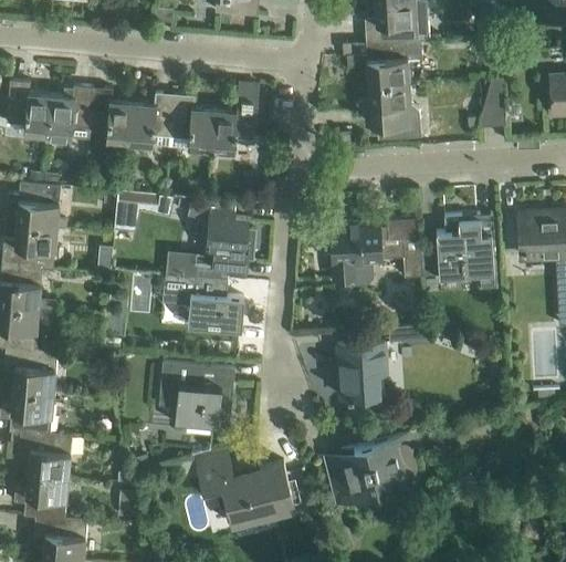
[(218,0),(217,13),(258,17),(259,0),(218,0)]
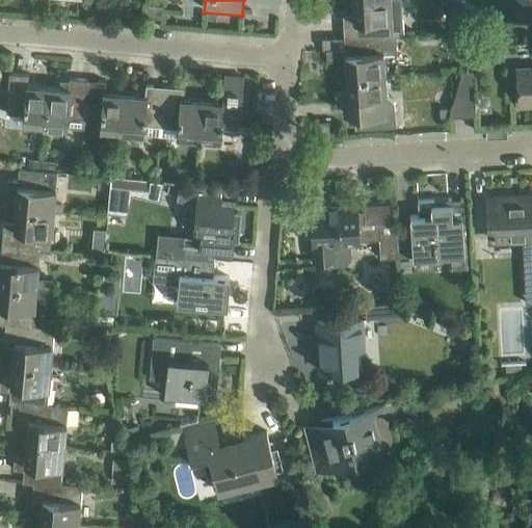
[(394,37),(391,0),(368,0),(352,1),(353,18),(343,18),(343,30),(354,29),(355,40),(344,40),(344,41),(394,37)]
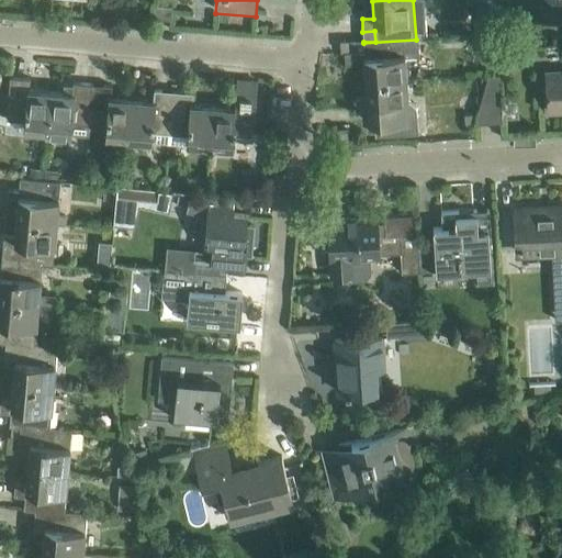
[(155,8),(153,21),(171,23),(172,9),(155,8)]
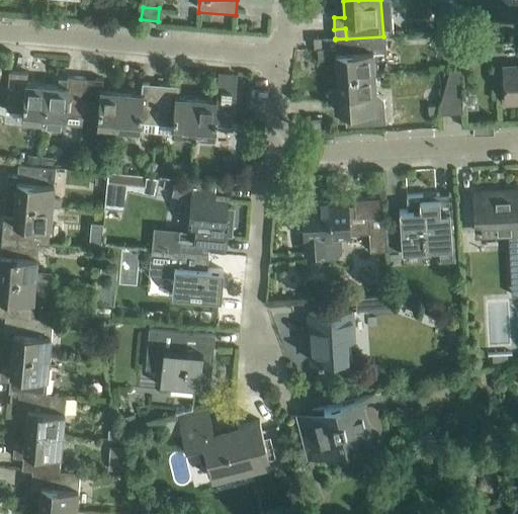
[(442,31),(453,32),(455,22),(444,21),(442,31)]
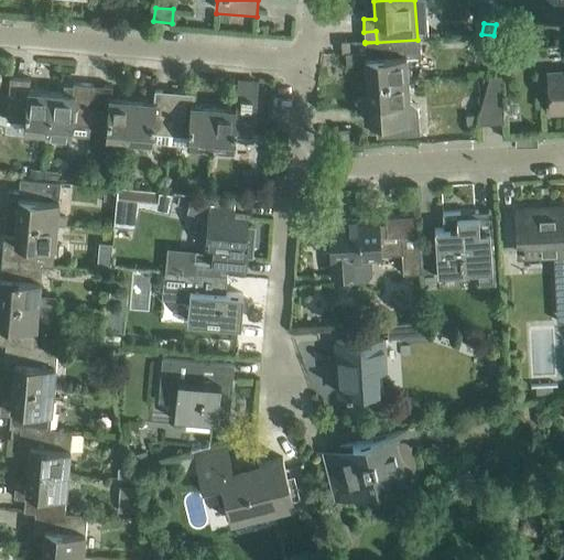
[(408,82),(407,61),(421,60),(420,40),(418,40),(365,43),(366,55),(346,56),(347,68),(366,67),(367,84),(408,82)]
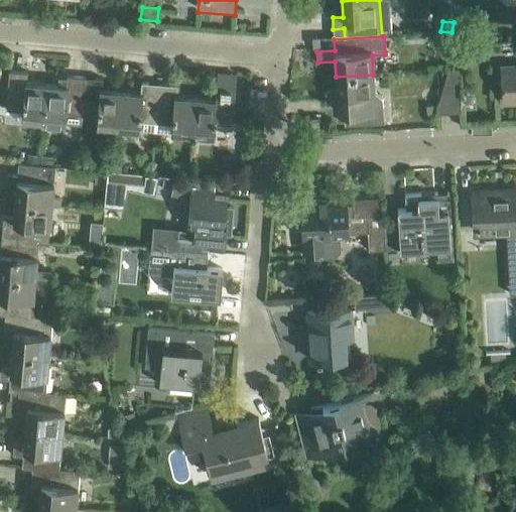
[(435,57),(448,59),(452,48),(437,45),(435,57)]
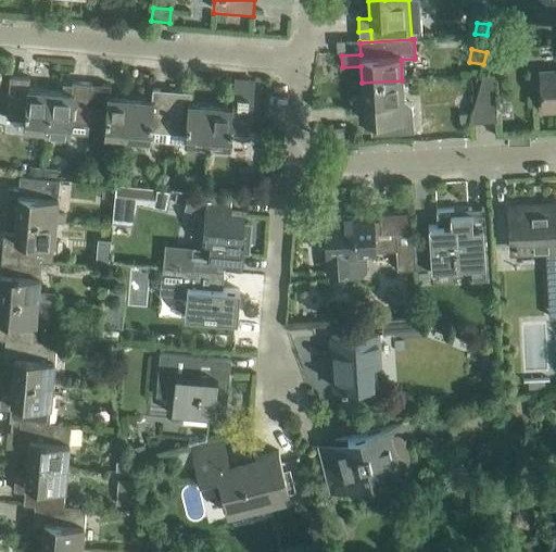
[(555,113),(555,77),(542,79),(542,75),(541,75),(543,114),(555,113)]
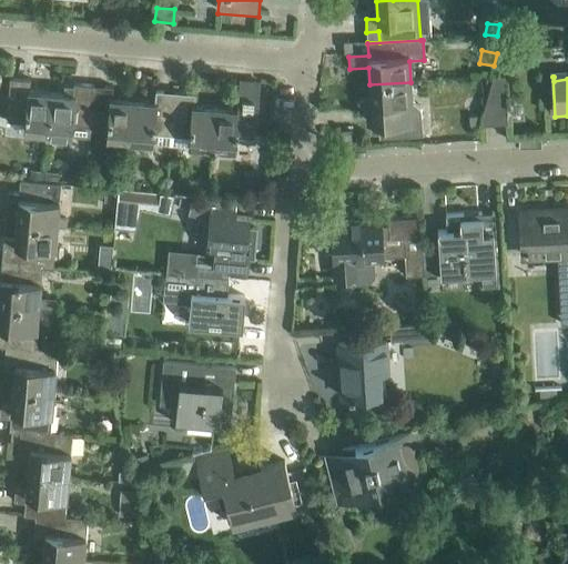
[(48,137),(51,96),(30,94),(31,83),(10,81),(7,122),(24,123),(23,134),(48,137)]
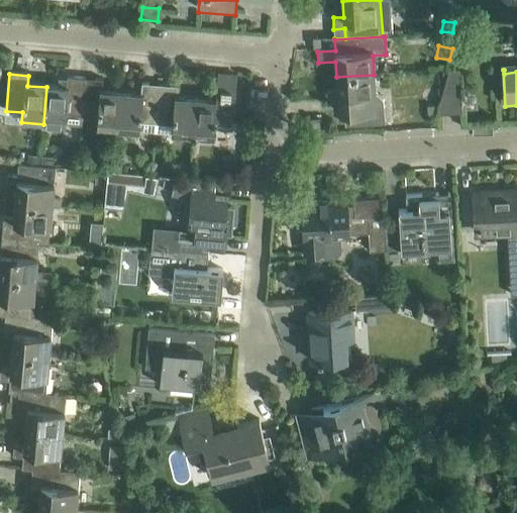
[(385,125),(384,105),(384,103),(375,97),(374,75),(336,77),(337,93),(327,93),(328,105),(338,104),(338,116),(344,115),(345,128),(385,125)]
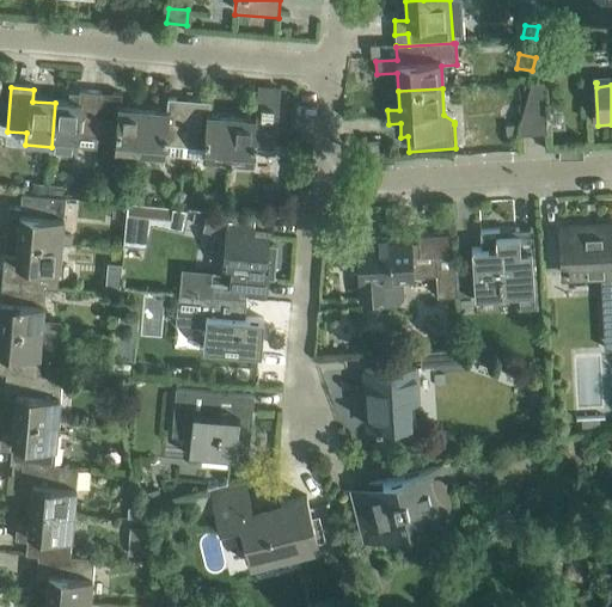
[(544,89),(531,90),(519,130),(520,139),(548,136),(544,89)]
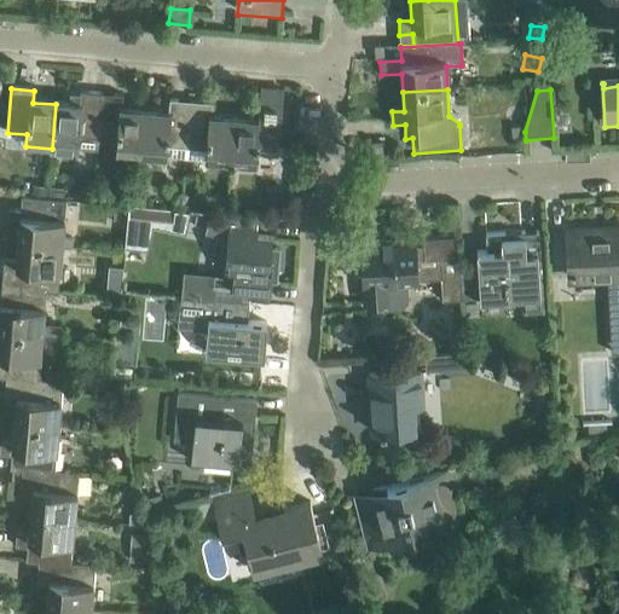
[(69,105),(56,104),(52,149),(59,150),(77,151),(79,139),(98,142),(102,97),(80,94),(80,97),(70,96),(69,105)]
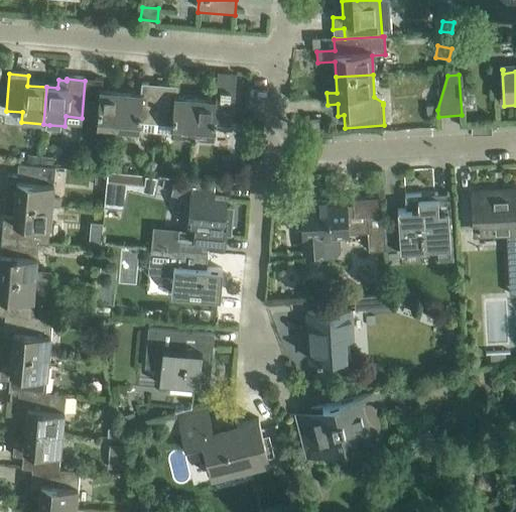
[(118,132),(121,94),(102,92),(103,82),(85,81),(82,118),(97,119),(96,130),(118,132)]
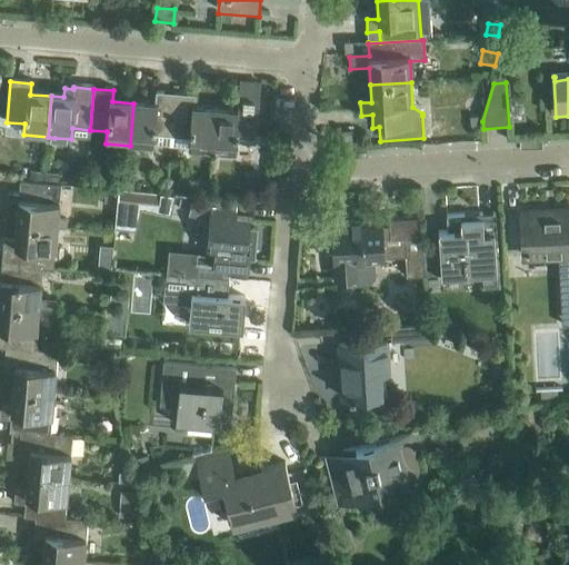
[(171,148),(176,96),(156,95),(155,105),(133,103),(130,146),(155,147),(155,146),(171,148)]
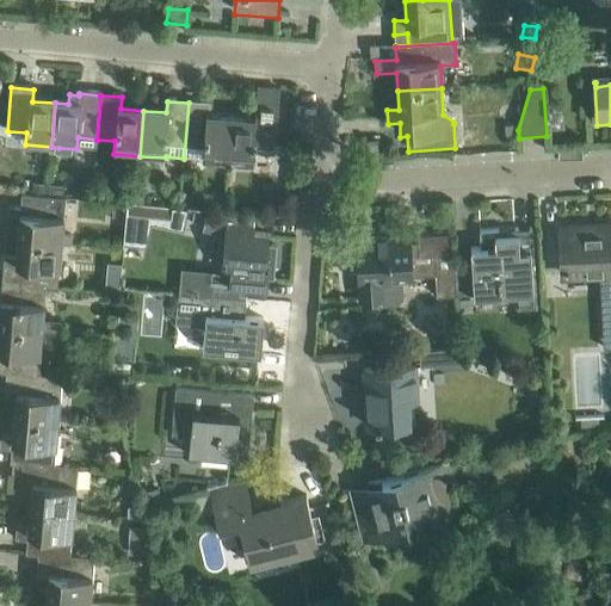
[(228,162),(232,118),(209,117),(210,104),(189,103),(184,159),(228,162)]
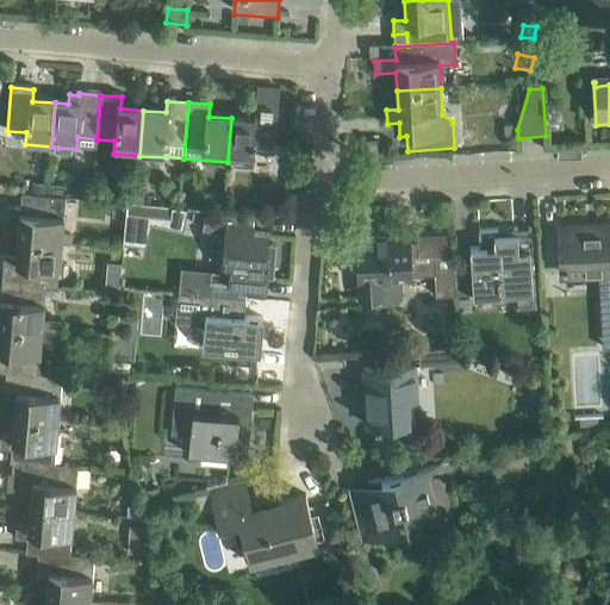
[(274,155),(278,110),(255,108),(255,120),(231,118),(228,162),(254,164),(255,153),(274,155)]
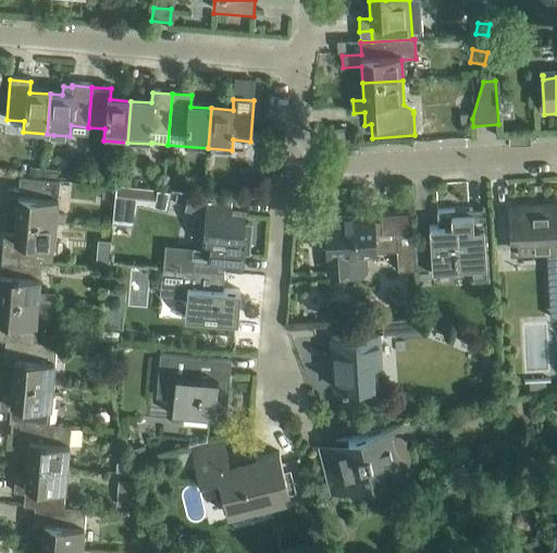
[(60,183),(41,181),(20,179),(19,192),(8,191),(7,204),(17,205),(16,221),(57,224),(60,183)]
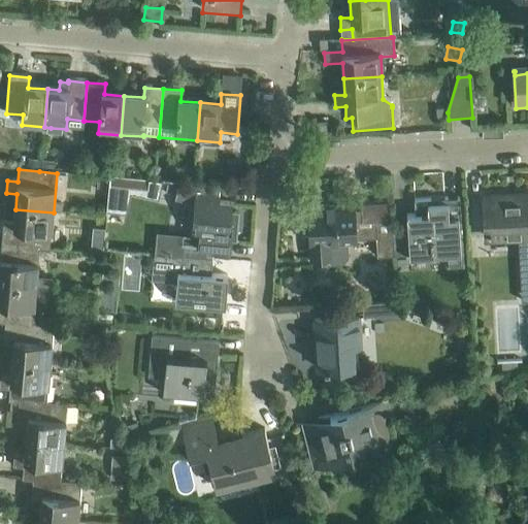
[(109,178),(105,217),(126,218),(130,198),(157,204),(161,184),(109,178)]
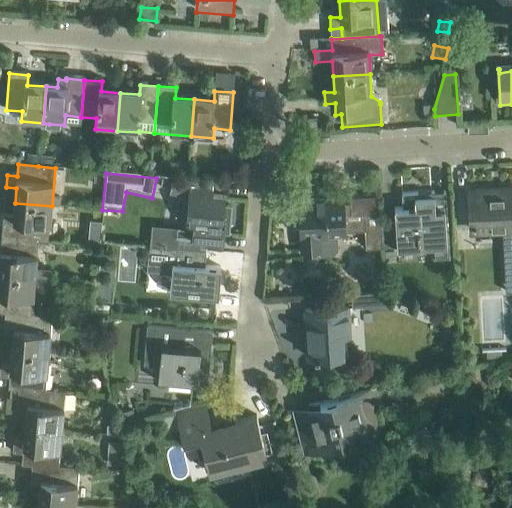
[(177,229),(176,239),(225,243),(227,224),(222,224),(224,199),(212,198),(213,183),(174,179),(170,195),(188,199),(185,230),(177,229)]
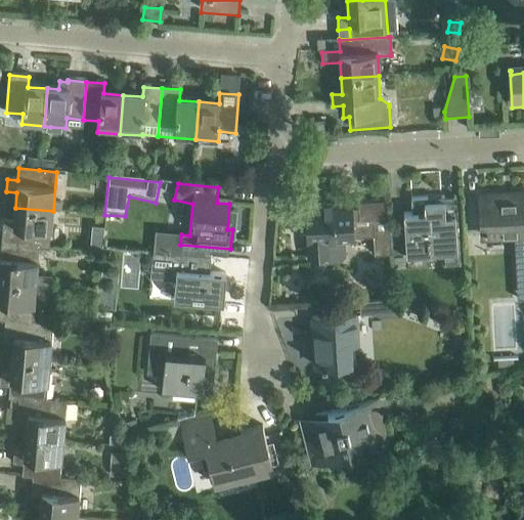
[(481,197),(482,217),(483,239),(523,236),(523,260),(523,195),(513,196),(513,202),(483,204),(482,197),(481,197)]
